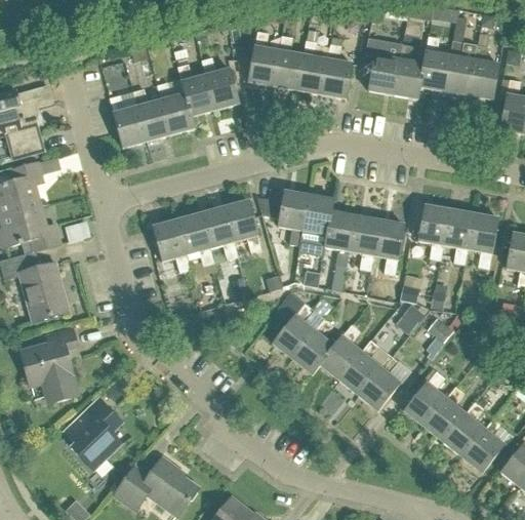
[(409,0),(406,15),(430,21),(433,4),(409,0)]
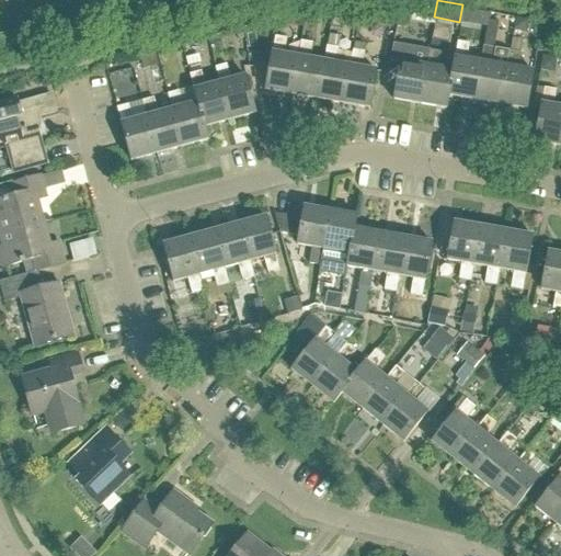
[(467,6),(465,20),(487,23),(489,10),(467,6)]
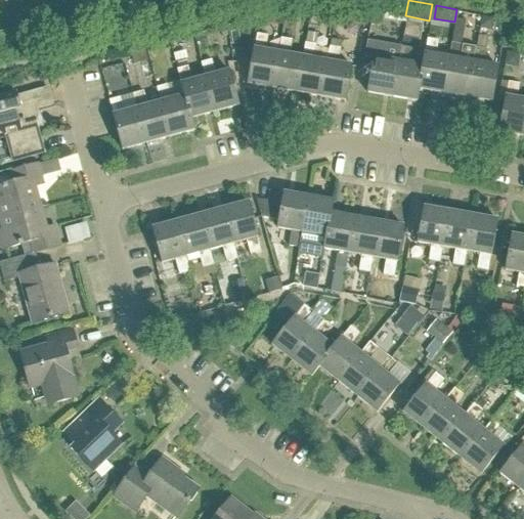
[(369,23),(378,24),(383,16),(384,6),(372,10),(369,23)]
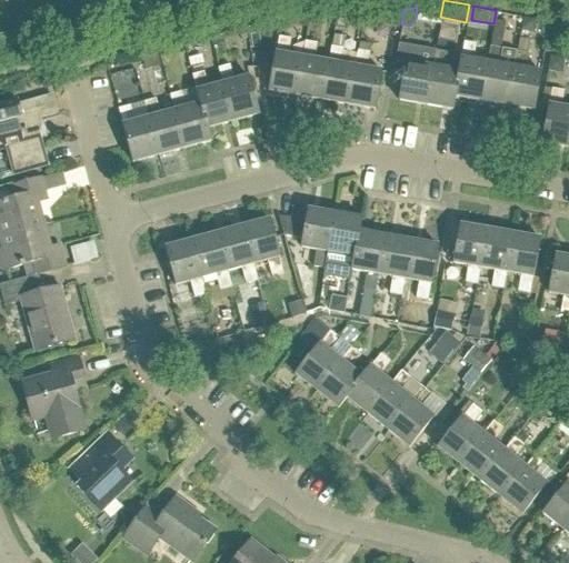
[(377,11),(376,22),(396,24),(397,11),(377,11)]
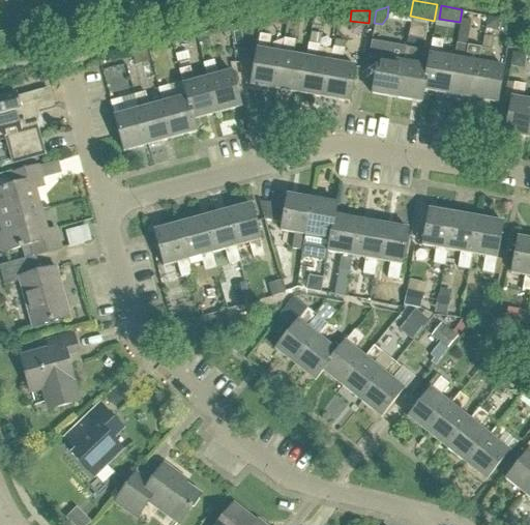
[(453,56),(447,91),(472,95),(481,45),(468,42),(466,42),(468,33),(471,19),(461,17),(459,32),(457,40),(453,56)]
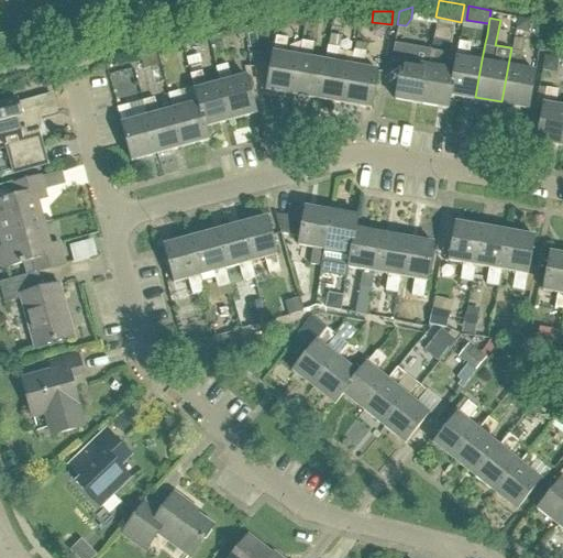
[(328,42),(340,44),(342,33),(330,31),(328,42)]
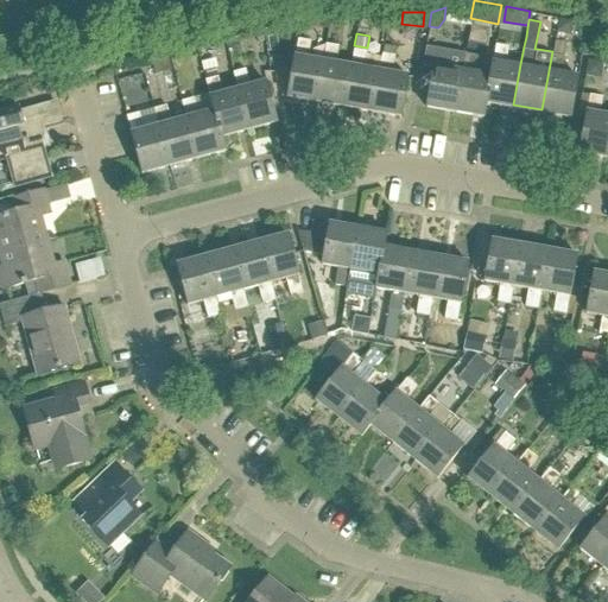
[(295,52),(286,94),(315,99),(323,58),(308,55),(310,38),(298,36),(296,54),(295,52)]
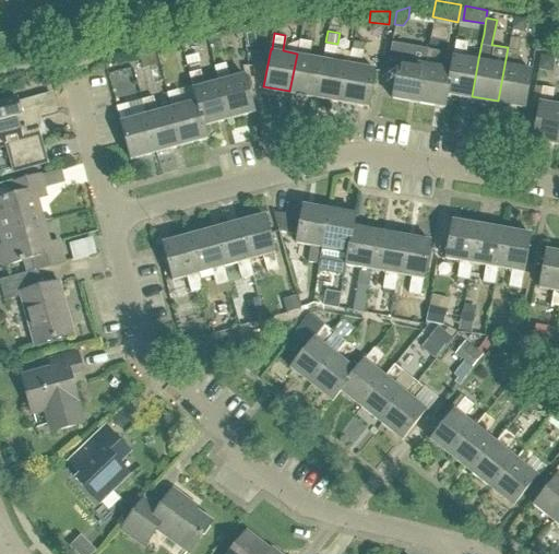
[(297,54),(289,91),(316,95),(323,58),(308,55),(311,39),(300,37),(297,54)]
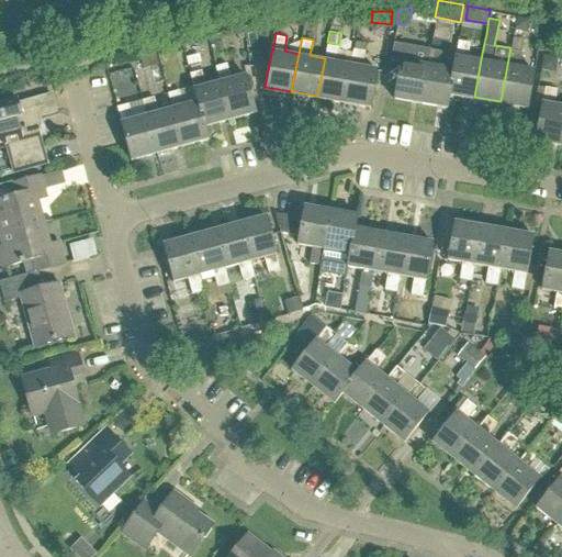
[(474,97),(481,59),(467,56),(470,41),(459,39),(456,54),(454,54),(452,67),(448,92),(474,97)]
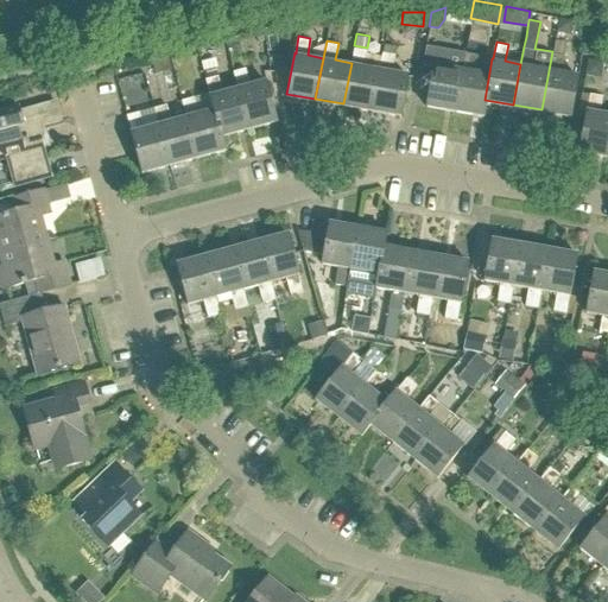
[(384,43),(382,51),(396,52),(397,45),(384,43)]
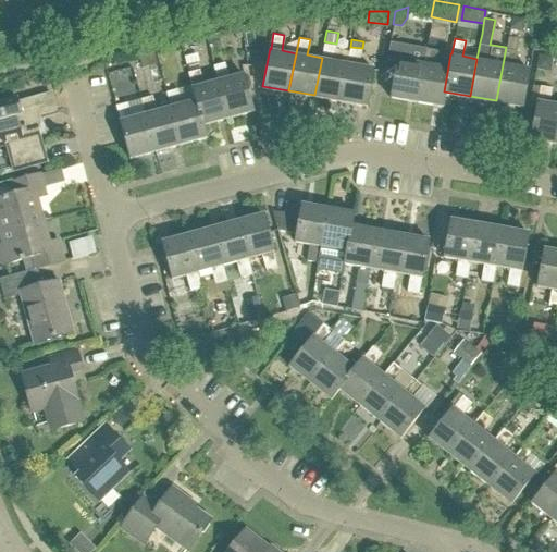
[(417,100),(426,47),(392,40),(388,58),(397,59),(391,96),(417,100)]
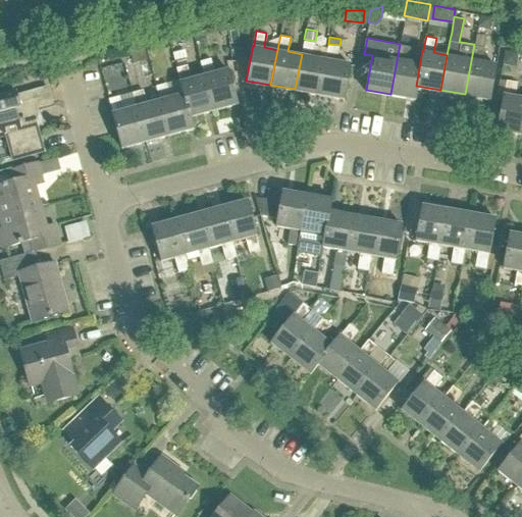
[(302,54),(295,89),(320,94),(325,58),(327,51),(314,48),(315,41),(304,39),(302,54)]
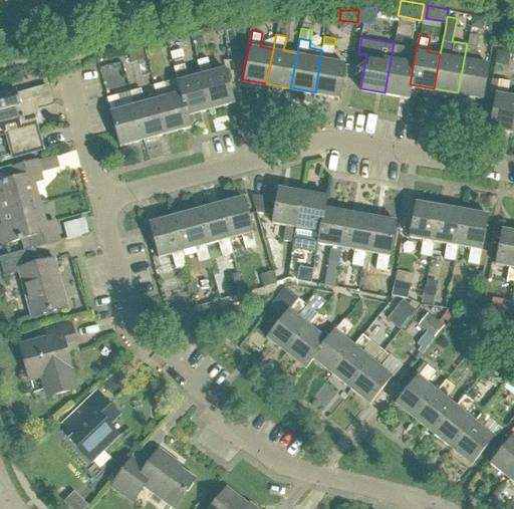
[(127,47),(131,59),(145,56),(142,43),(127,47)]
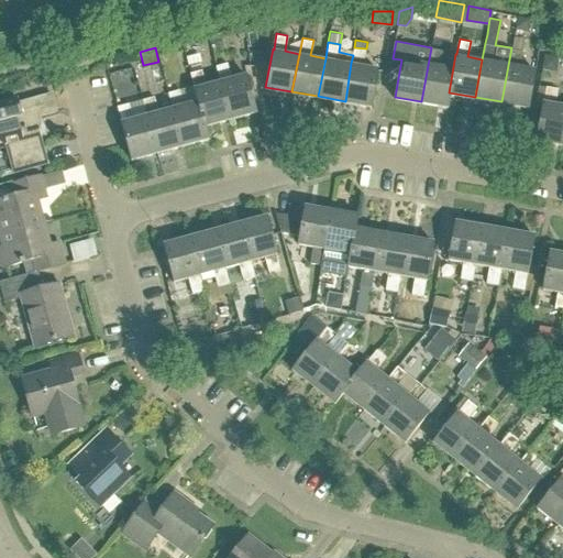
[(351,63),(345,101),(372,106),(378,68),(363,65),(366,48),(354,47),(353,55),(351,63)]
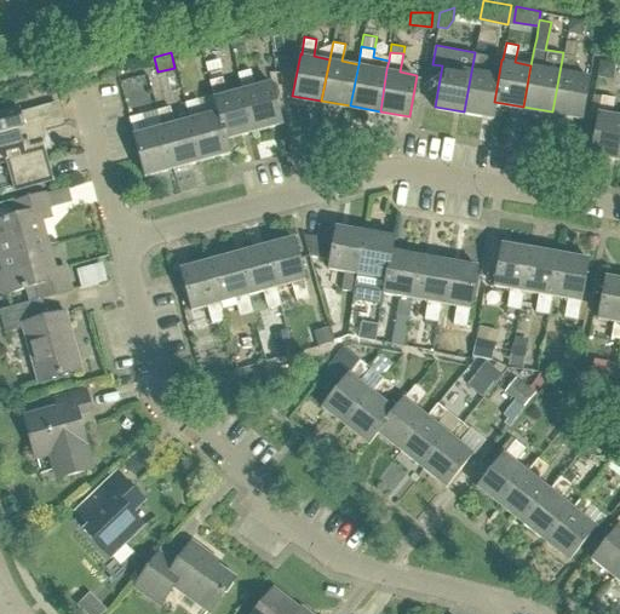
[(475,52),(464,112),(492,116),(494,102),(499,74),(484,72),(487,55),(475,52)]
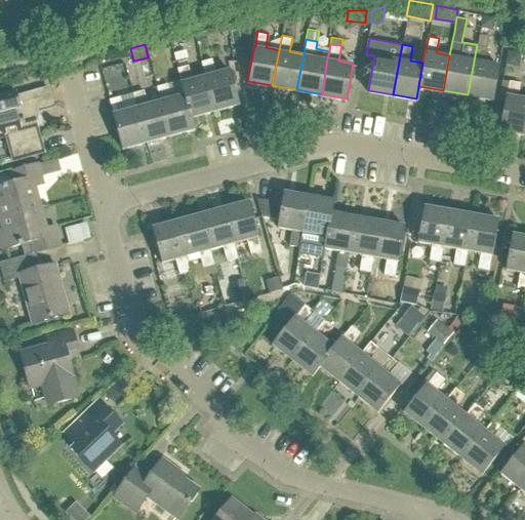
[(477,44),(468,94),(492,100),(498,64),(485,62),(487,46),(477,44)]
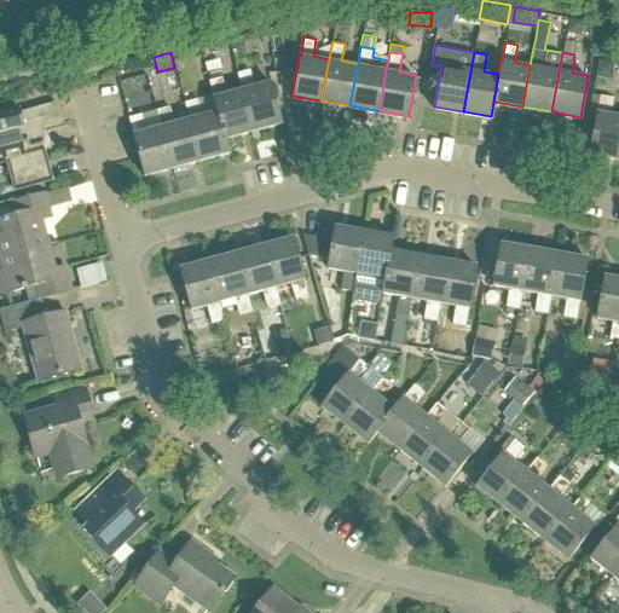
[(600,57),(596,74),(605,75),(613,68),(614,59),(600,57)]
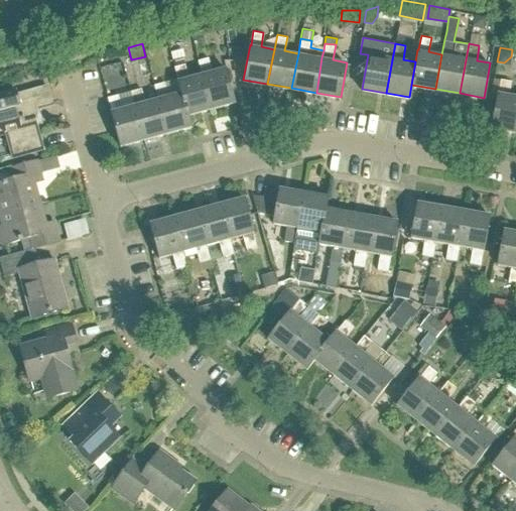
[(202,73),(212,107),(235,101),(226,67),(213,71),(209,55),(198,58),(202,73)]
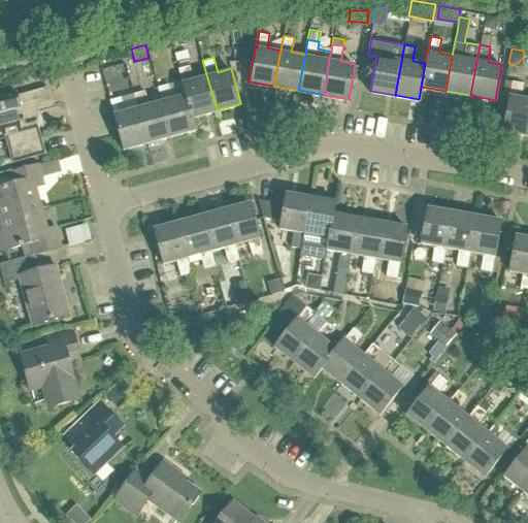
[(186,93),(192,116),(217,109),(206,74),(193,78),(189,64),(178,66),(186,93)]
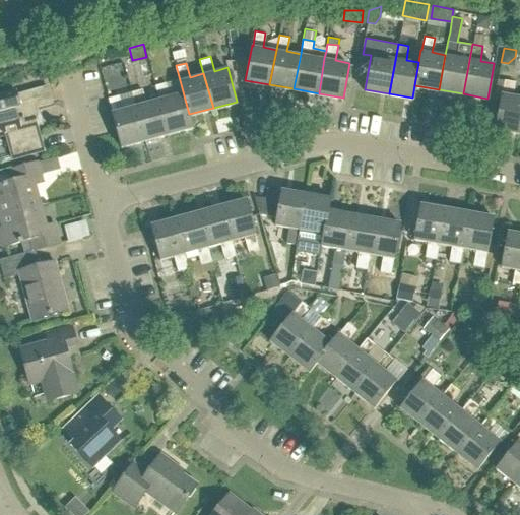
[(519,132),(519,128),(519,95),(513,94),(515,80),(505,78),(502,92),(495,128),(519,132)]
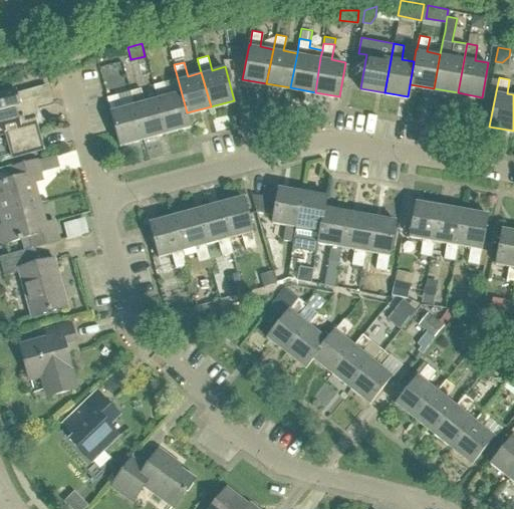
[(154,82),(158,97),(167,131),(191,124),(187,112),(181,90),(168,94),(165,79),(154,82)]
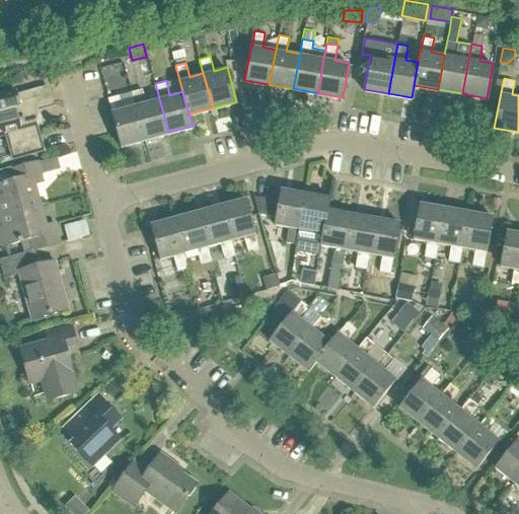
[(0,91),(0,134),(5,133),(11,157),(44,148),(32,105),(53,100),(49,83),(16,92),(15,88),(0,91)]
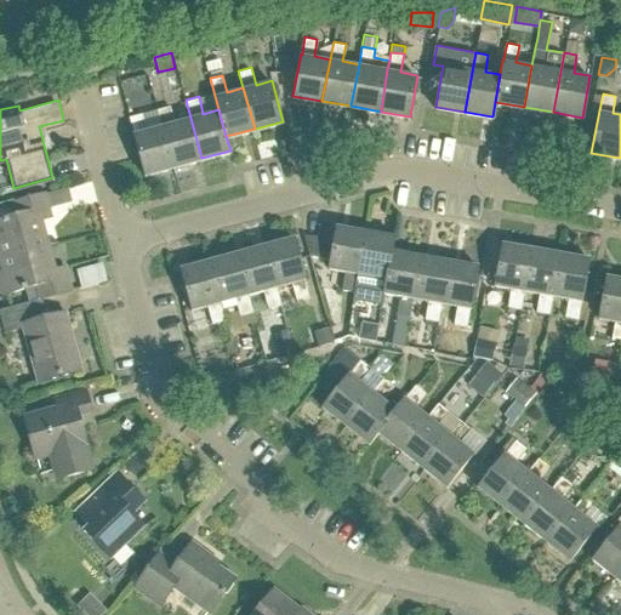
[(158,108),(163,125),(174,165),(201,158),(191,118),(175,121),(170,104),(158,108)]
